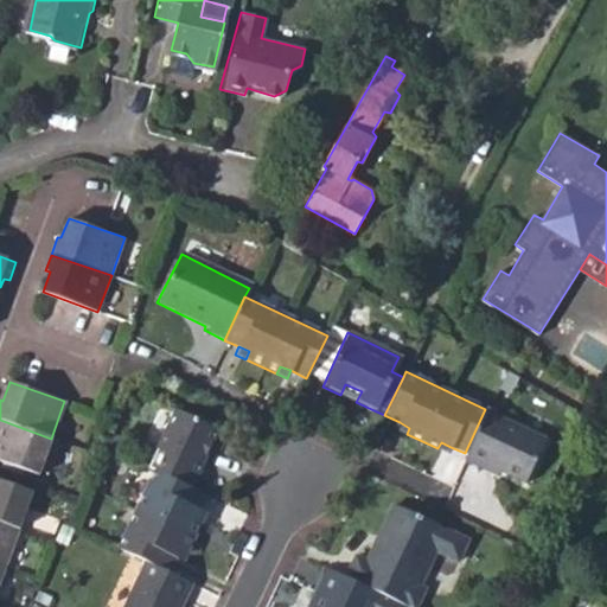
[(345,384),(340,395),(356,402),(362,391),(345,384)]
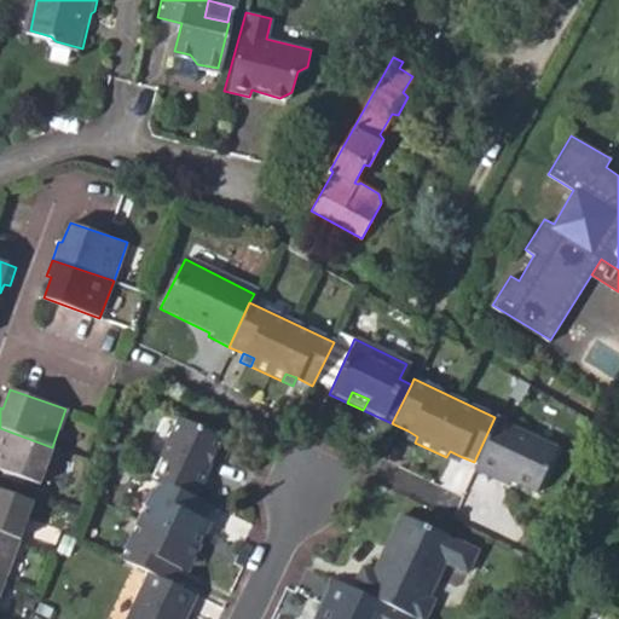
[(161,458),(152,479),(157,480),(192,497),(221,437),(175,415),(157,456),(161,458)]
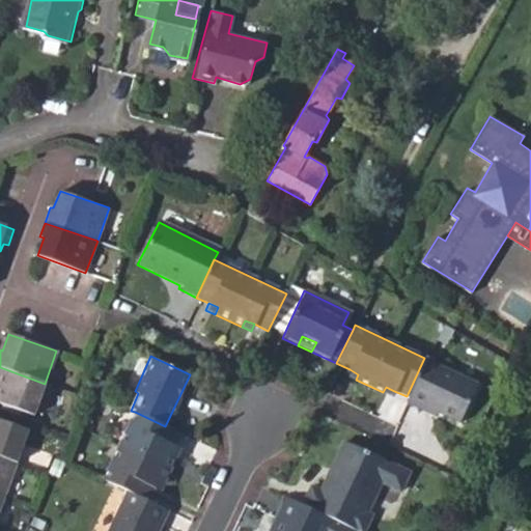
[(404,400),(423,409),(425,404),(438,411),(456,420),(476,383),(424,358),(407,396),(404,400)]
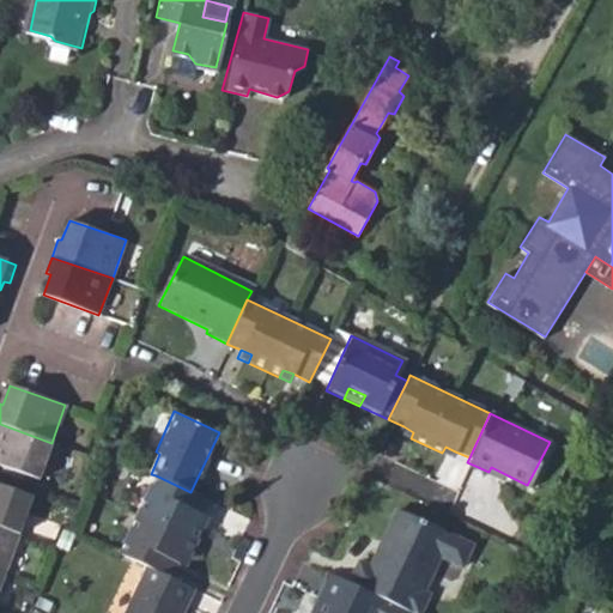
[(52,443),(0,424),(0,466),(38,480),(52,443)]
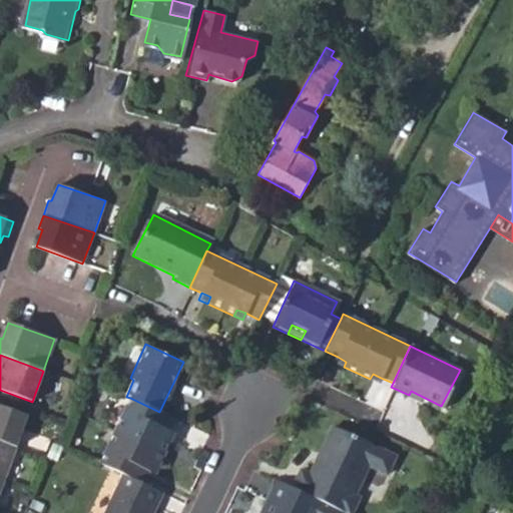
[(335,362),(344,367),(346,362),(338,357),(335,362)]
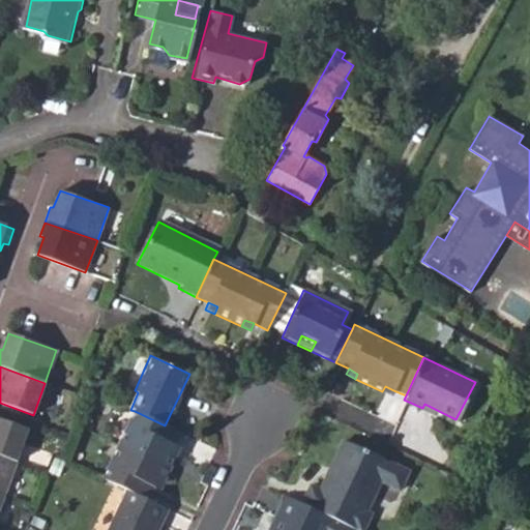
[(382,391),(390,395),(393,390),(385,386),(382,391)]
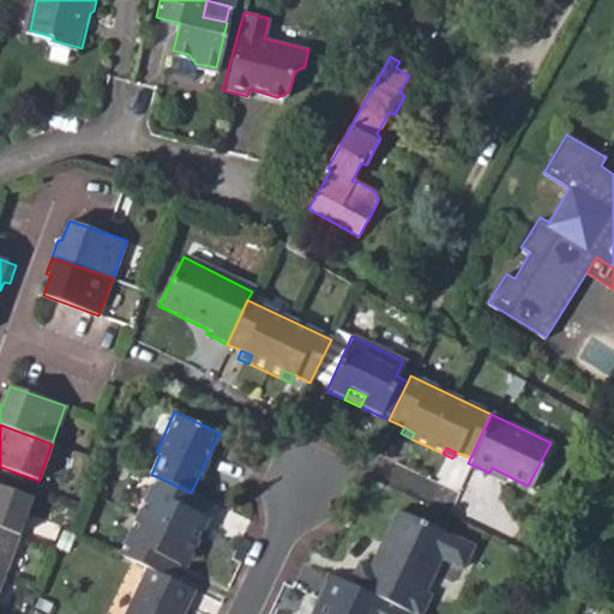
[(489,473),(504,481),(506,475),(492,468),(489,473)]
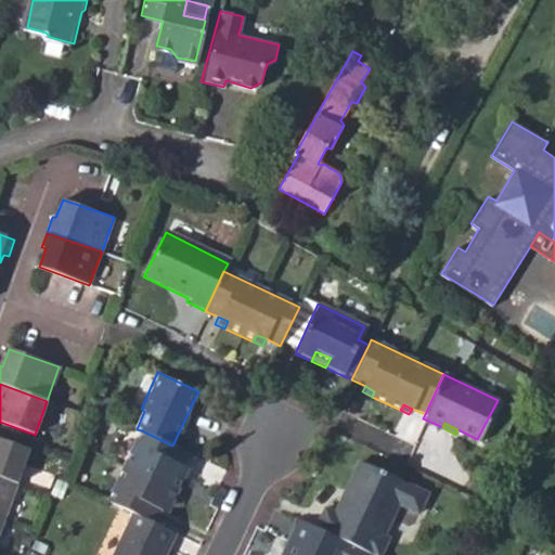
[(176,478),(180,467),(188,453),(172,446),(141,430),(107,503),(132,515),(154,525),(160,510),(164,502),(169,505),(181,481),(176,478)]
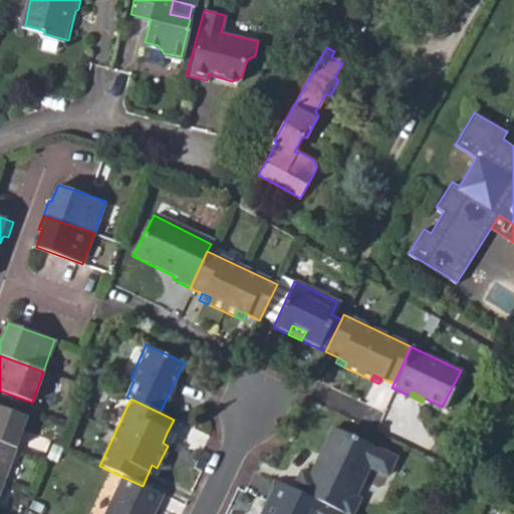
[(0,442),(16,448),(27,417),(0,407),(0,442)]
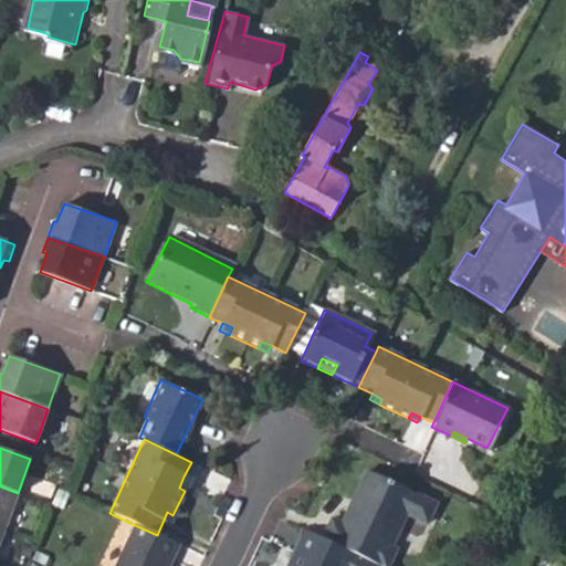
[(327,520),(318,540),(358,557),(377,565),(387,565),(394,552),(388,548),(402,515),(421,524),(430,504),(360,472),(337,525),(327,520)]
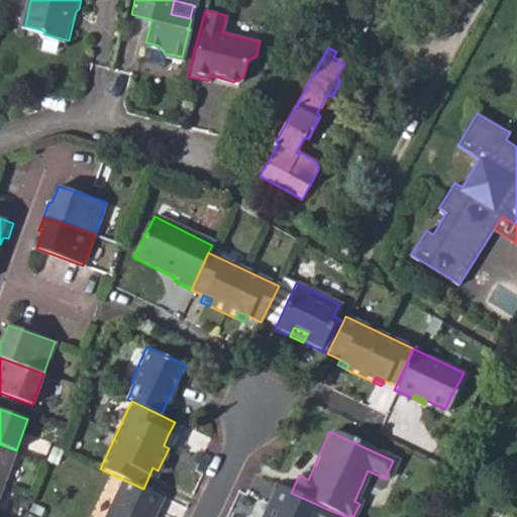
[(164,445),(169,448),(174,437),(168,435),(164,445)]
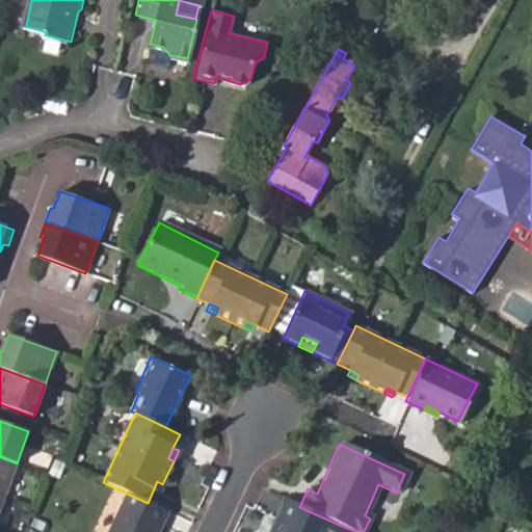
[(17,463),(0,457),(0,494),(5,496),(17,463)]
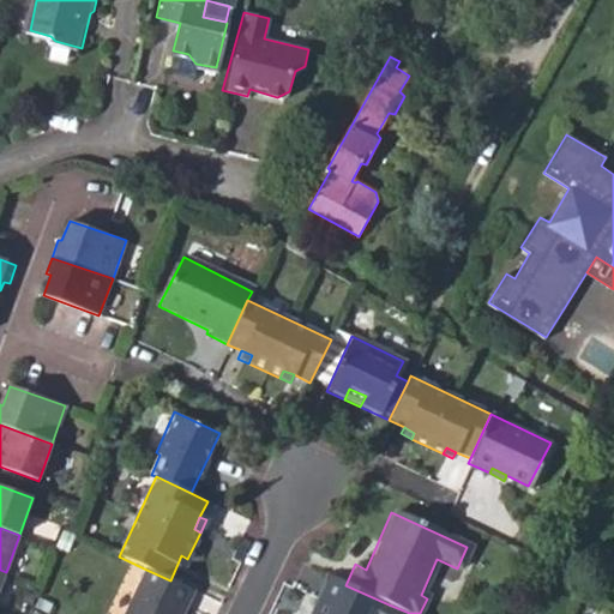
[(178,564),(184,567),(187,559),(181,555),(178,564)]
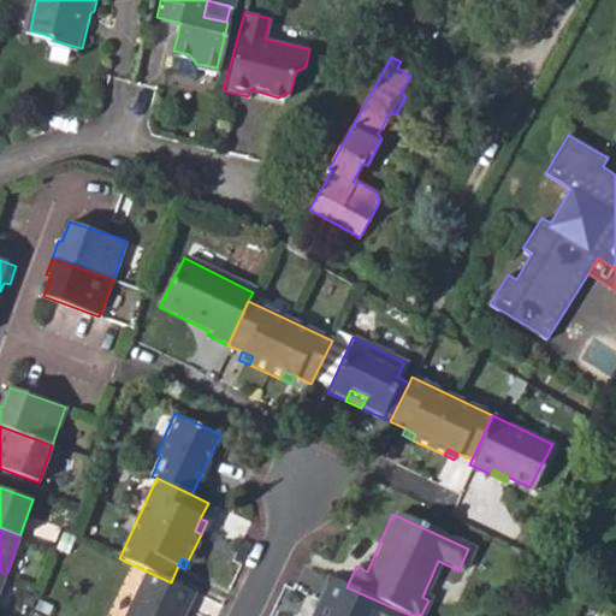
[(183,615),(194,593),(171,582),(147,572),(125,615),(183,615)]
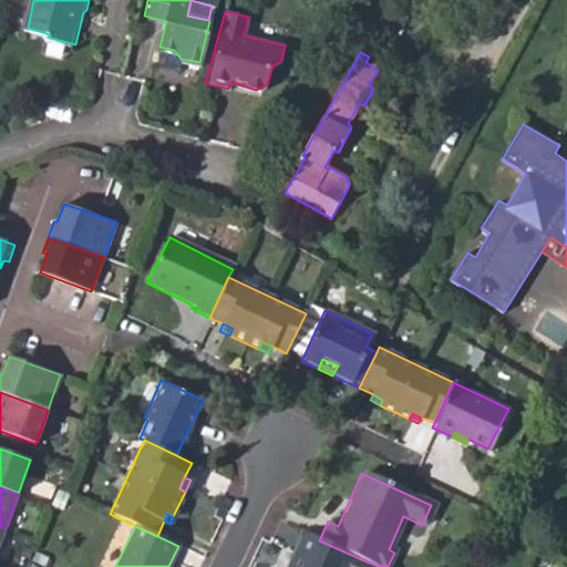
[(353,566),(359,558),(319,540),(302,534),(292,555),(295,556),(300,558),(296,566),(353,566)]
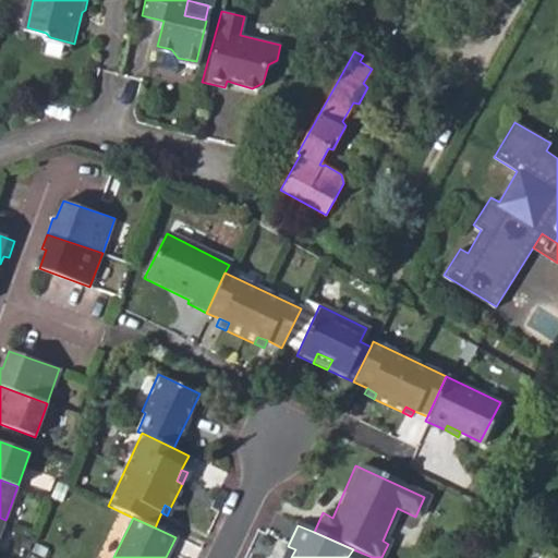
[(284,557),(291,557),(295,549),(290,547),(284,557)]
